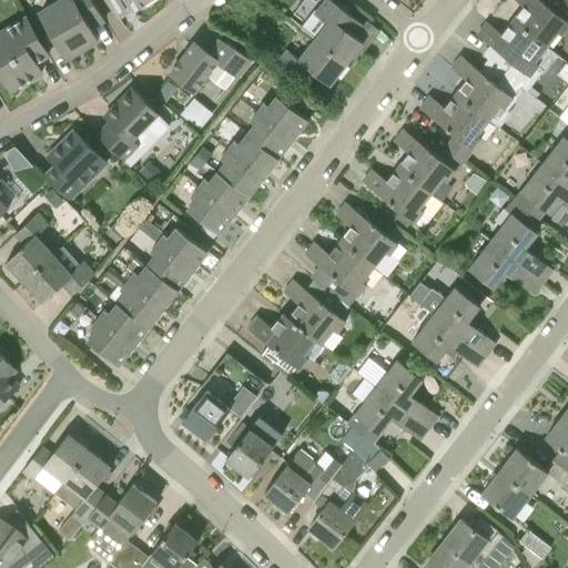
[(92,27),(104,20),(92,0),(62,0),(40,13),(66,58),(99,39),(92,27)]
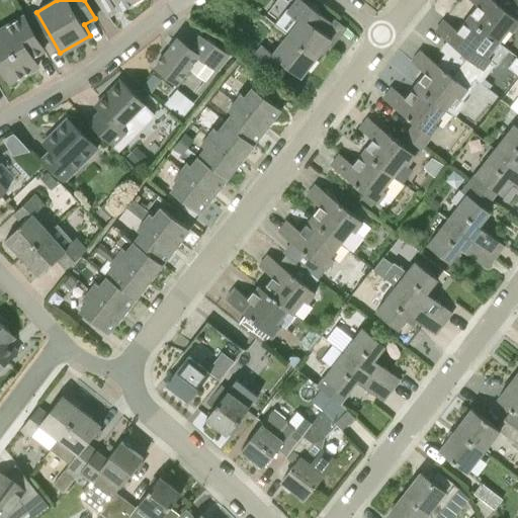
[(98,0),(108,16),(136,0),(98,0)]
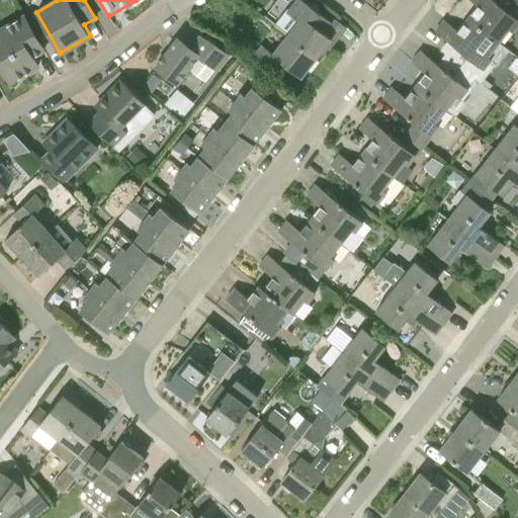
[(277,0),(268,12),(278,20),(275,24),(284,31),(294,18),(287,12),(292,5),(288,1),(285,0),(277,0)]
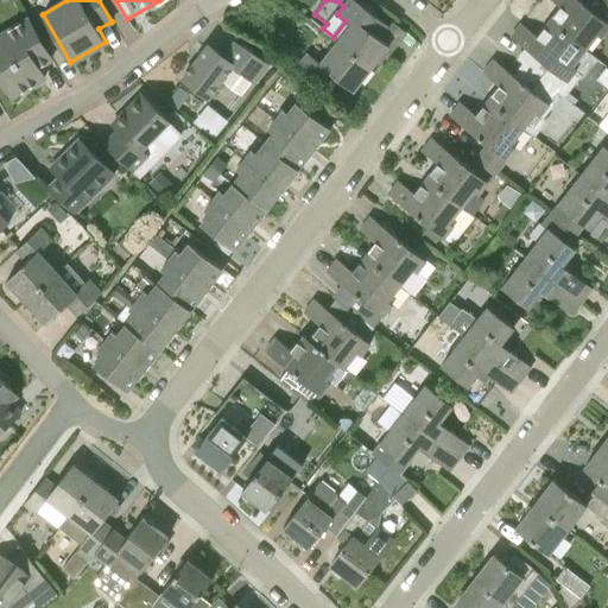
[(390,26),(355,0),(348,0),(342,10),(355,19),(337,42),(372,68),(390,45),(380,38),(390,26)]
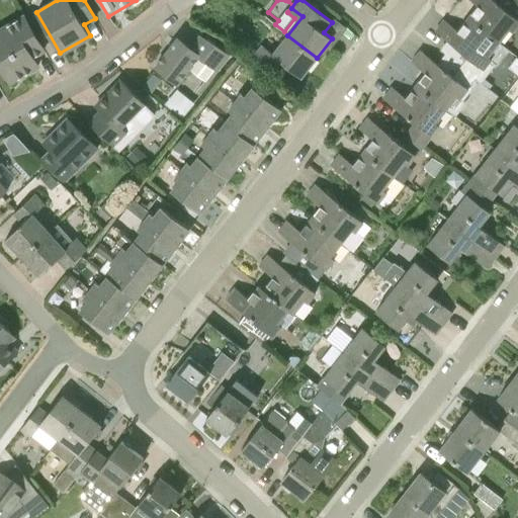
[(470,0),(478,5),(467,18),(498,41),(507,30),(513,31),(517,24),(517,19),(493,0),(470,0)]
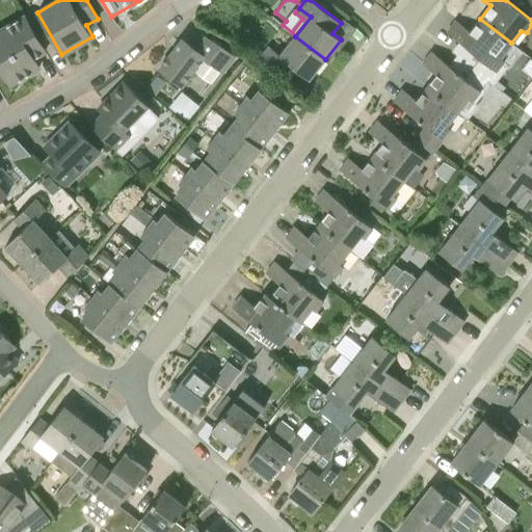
[(0,67),(10,85),(40,68),(33,58),(45,51),(25,17),(0,30),(0,67)]
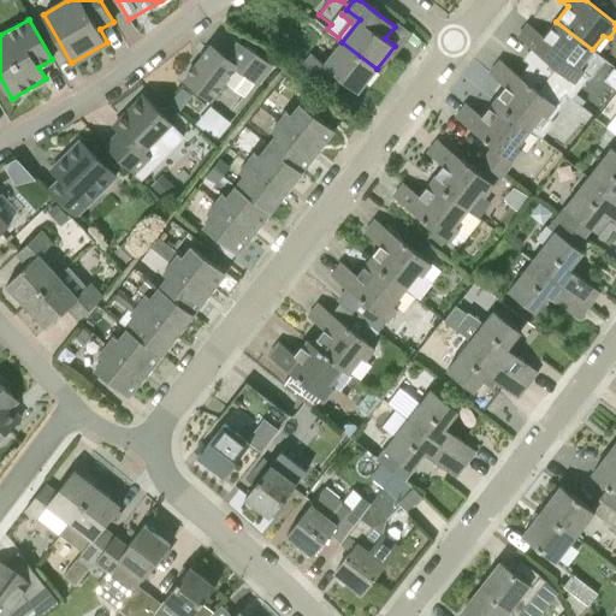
[(580,65),(592,49),(556,22),(545,36),(528,24),(517,37),(557,67),(548,78),(566,92),(564,93),(573,100),(591,77),(584,71),(586,69),(580,65)]
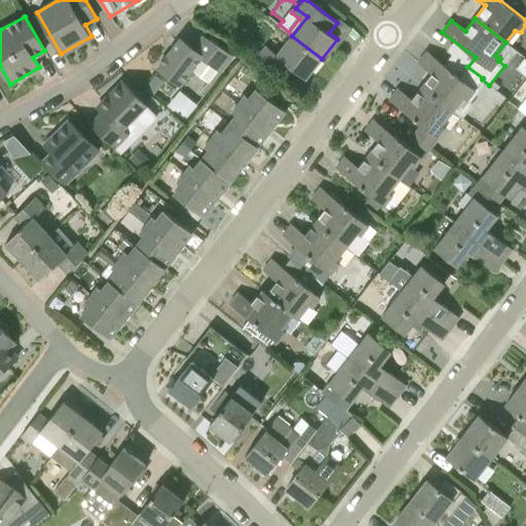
[(230,58),(203,36),(193,48),(181,38),(158,68),(179,85),(191,70),(209,83),(218,71),(219,72),(230,58)]
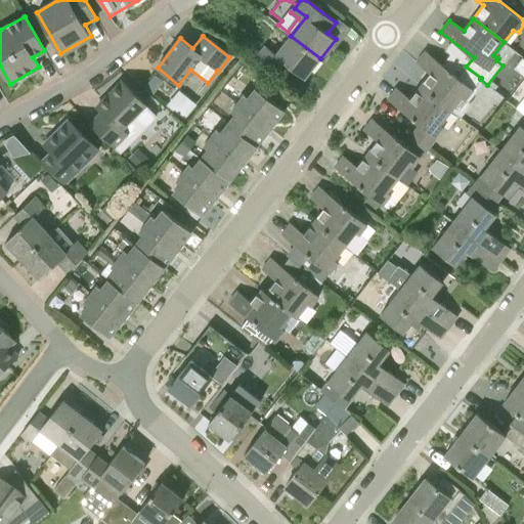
[(287,64),(305,79),(320,58),(291,36),(276,54),(266,46),(258,56),(279,74),(287,64)]
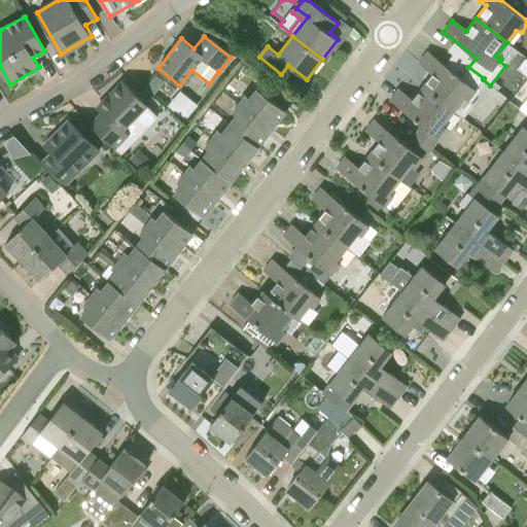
[(461,77),(428,51),(419,63),(432,74),(422,86),(454,111),(464,97),(468,100),(477,90),(476,89),(483,79),(484,78),(468,67),(461,77)]
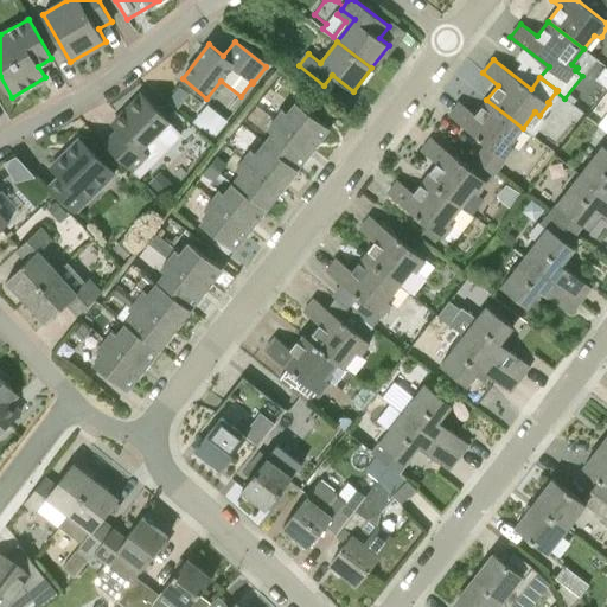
[(190,95),(179,87),(166,102),(177,112),(190,95)]
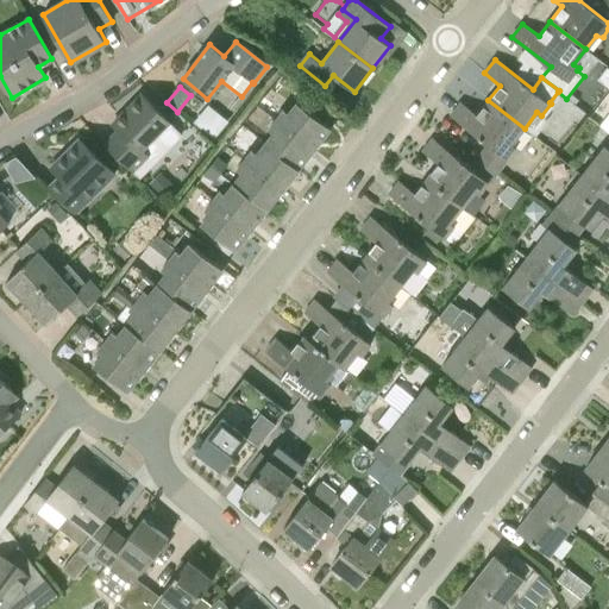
[(133,171),(149,155),(142,149),(169,119),(142,95),(120,118),(124,121),(118,129),(119,130),(105,145),(133,171)]
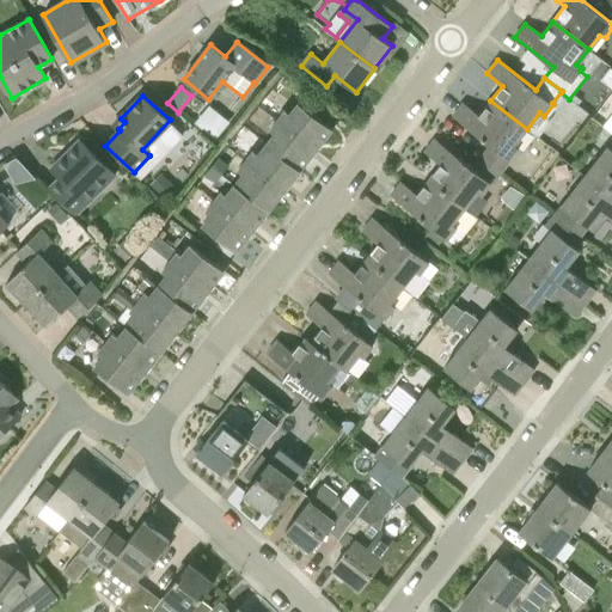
[(527,129),(490,101),(479,115),(463,103),(453,116),(490,146),(481,158),(500,172),(520,147),(515,144),(527,129)]
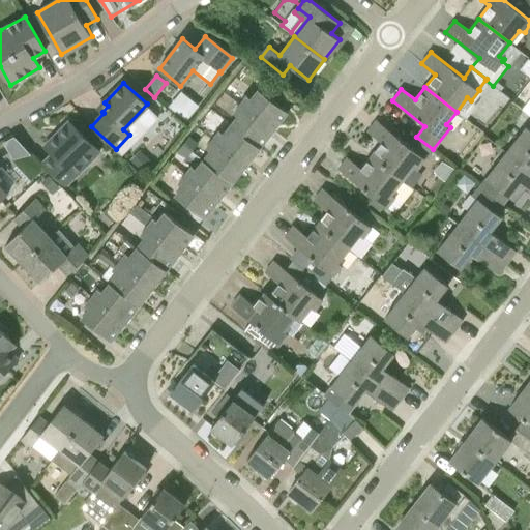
[(183,89),(172,105),(189,116),(200,100),(183,89)]
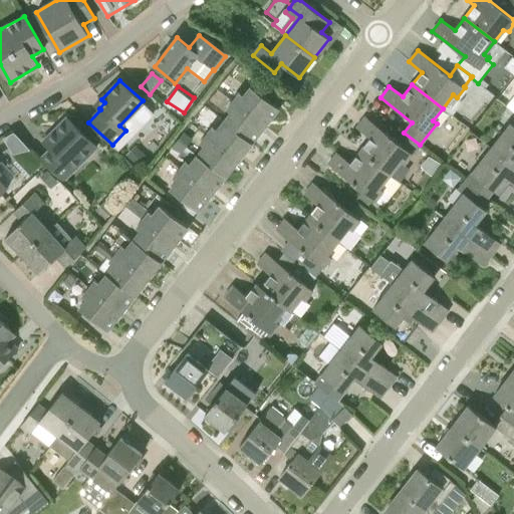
[(266,125),(279,108),(251,86),(244,95),(241,92),(234,101),(266,125)]
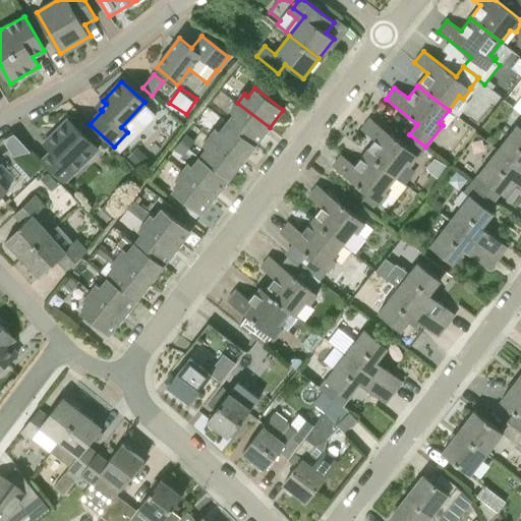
[(270,127),(237,103),(230,111),(234,114),(227,123),(255,146),(270,127)]
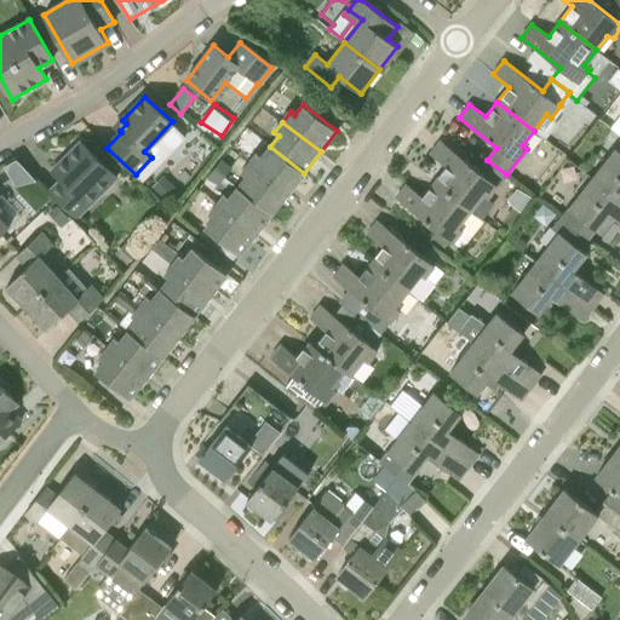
[(435,182),(471,210),(482,196),(488,199),(499,185),(506,174),(487,160),(480,171),(441,141),(430,154),(447,167),(435,182)]
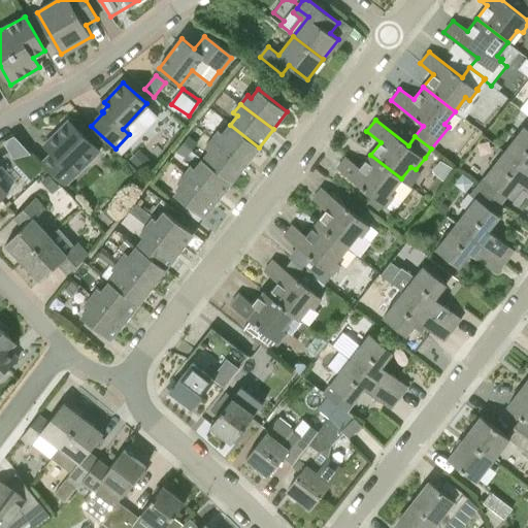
[(53,153),(42,163),(42,164),(65,187),(99,150),(69,121),(44,145),(53,153)]
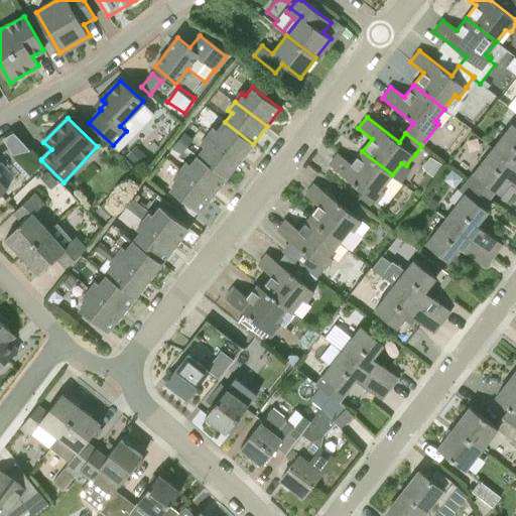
[(515,120),(513,124),(511,122),(492,147),(515,165),(515,120)]
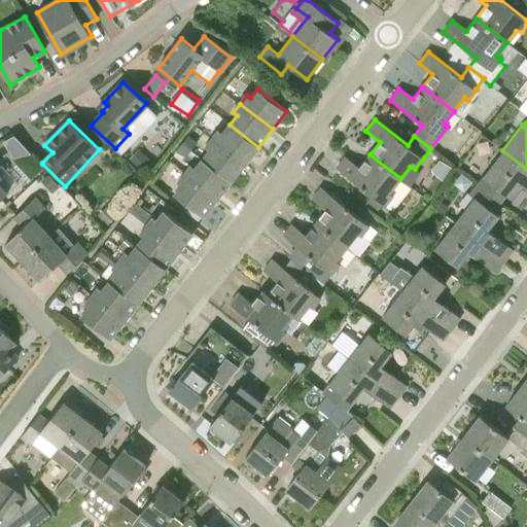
[(219,130),(212,139),(245,165),(258,147),(230,125),(223,133),(219,130)]
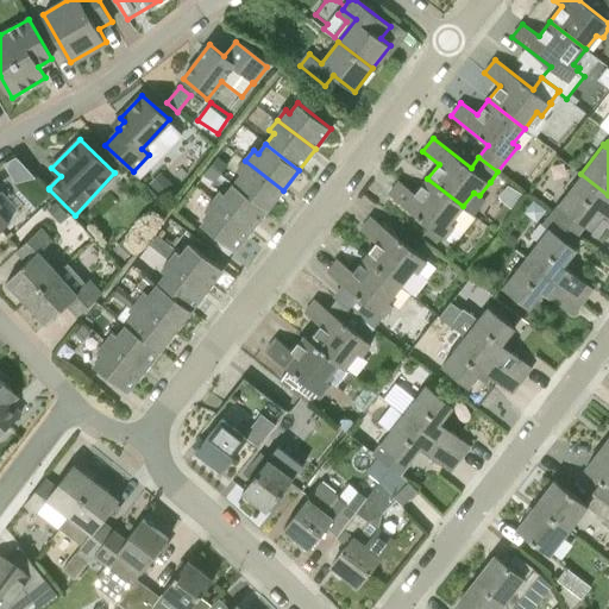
[(8,159),(19,180),(31,173),(20,152),(8,159)]
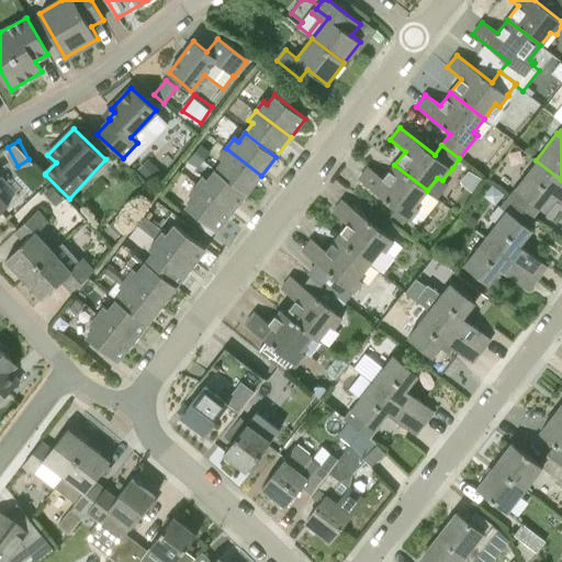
[(211,152),(202,145),(201,145),(194,153),(204,160),(211,152)]
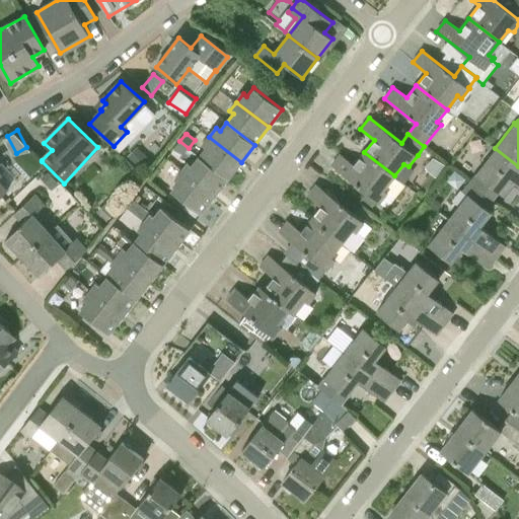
[(199,157),(227,179),(241,162),(209,137),(202,145),(206,148),(199,157)]
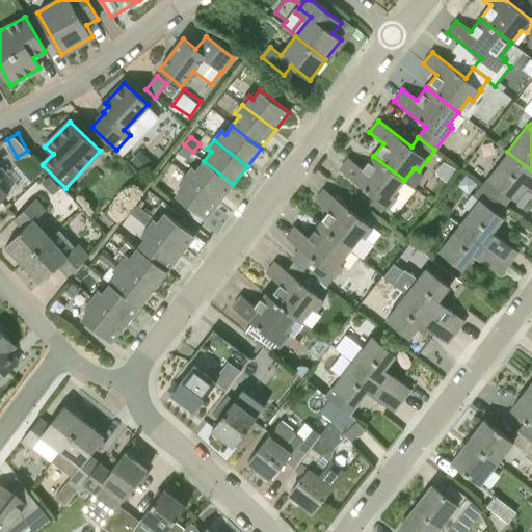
[(193,152),(184,144),(179,153),(187,159),(193,152)]
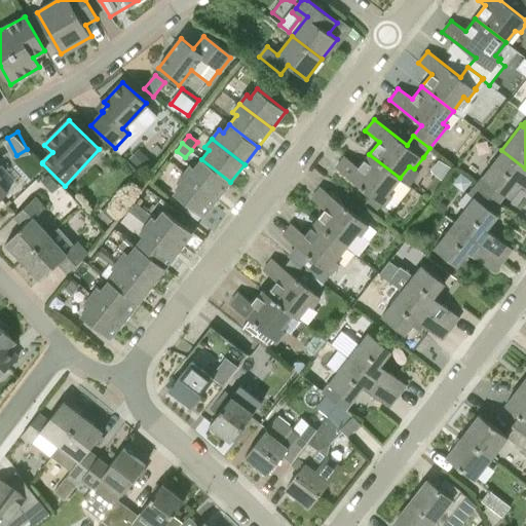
[(525,168),(501,150),(482,176),(483,177),(476,186),(497,203),(517,180),(525,186),(525,168)]
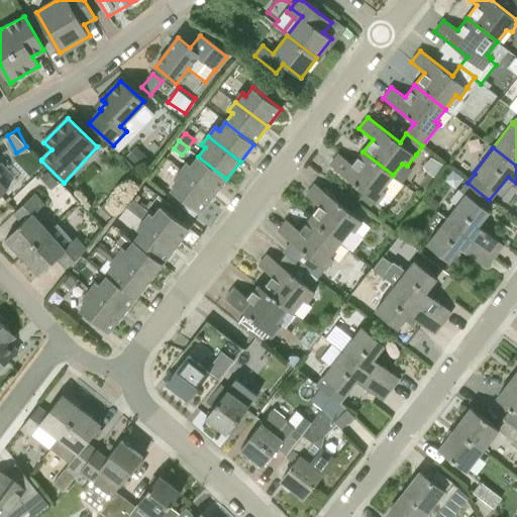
[(330,165),(378,203),(385,208),(404,185),(392,176),(393,175),(363,151),(352,165),(339,153),(330,165)]
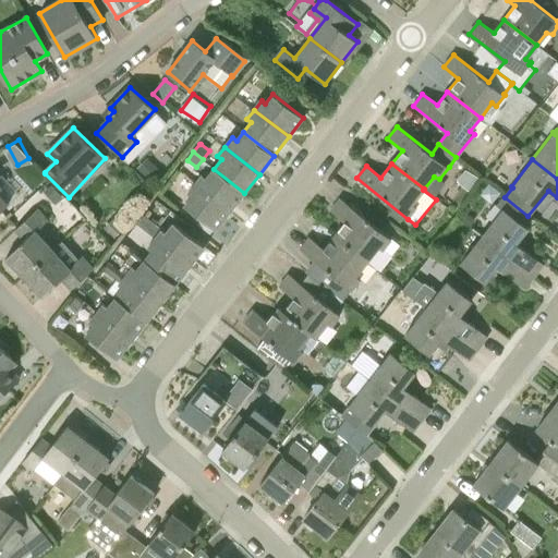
[(154,165),(143,176),(150,182),(160,171),(154,165)]
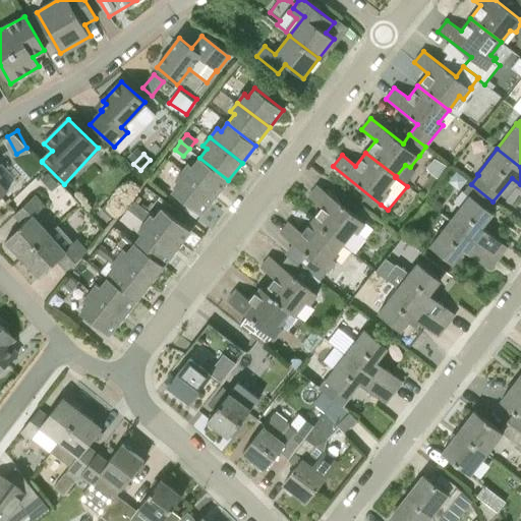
[(182,172),(215,197),(228,180),(199,158),(193,166),(189,163),(182,172)]
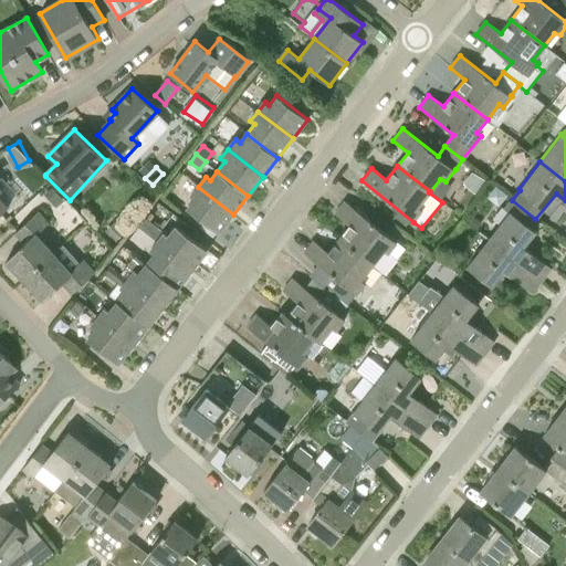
[(52,187),(45,194),(58,207),(65,201),(52,187)]
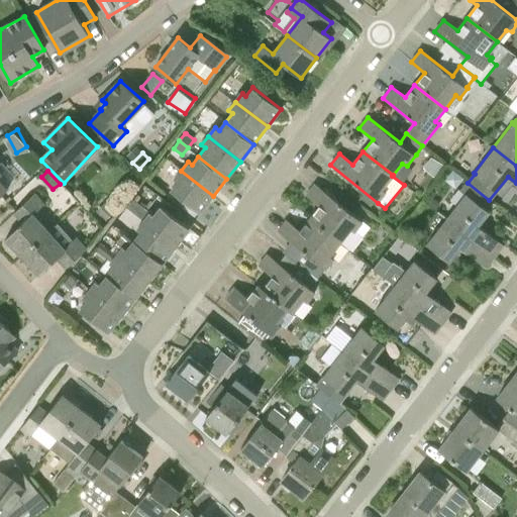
[(172,191),(199,213),(213,196),(181,171),(175,179),(179,182),(172,191)]
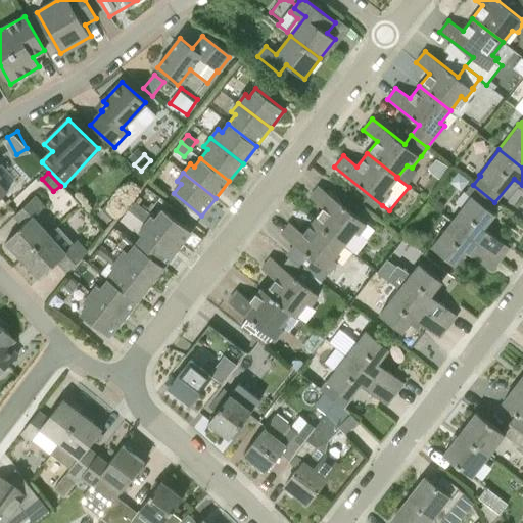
[(494,202),(473,185),(465,195),(470,199),(452,223),(500,260),(510,248),(484,228),(495,214),(489,208),(494,202)]
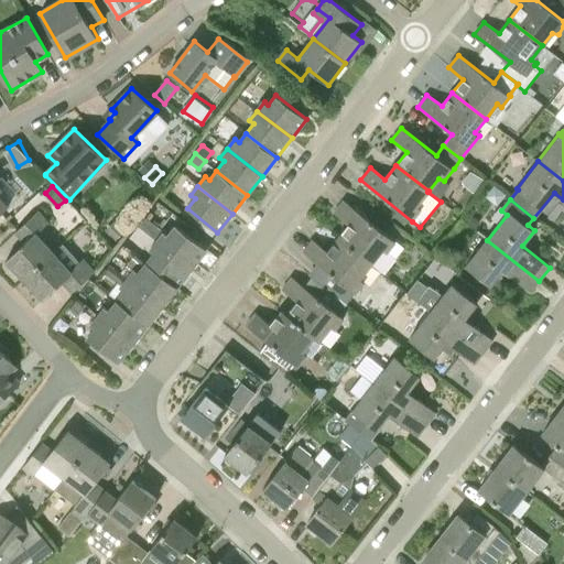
[(338,238),(371,264),(382,251),(387,255),(396,242),(344,201),(334,213),(349,225),(338,238)]
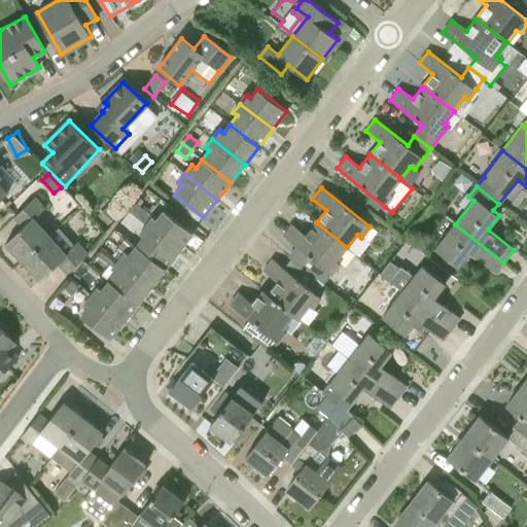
[(23,261),(50,236),(34,219),(45,209),(35,198),(13,217),(23,226),(5,243),(23,261)]
